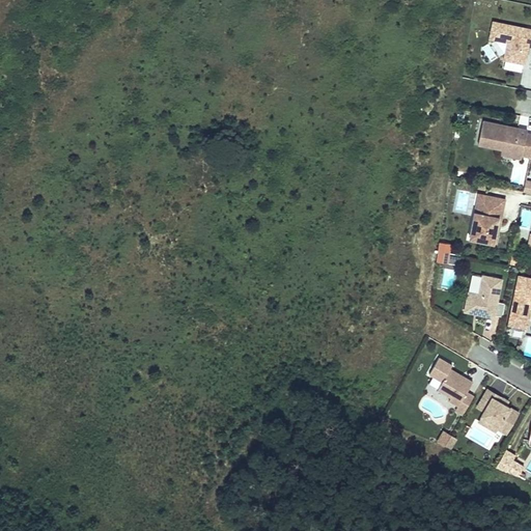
[(530,29),(495,23),(492,39),(509,43),(506,60),(526,64),(528,54),(530,47),(530,29)]
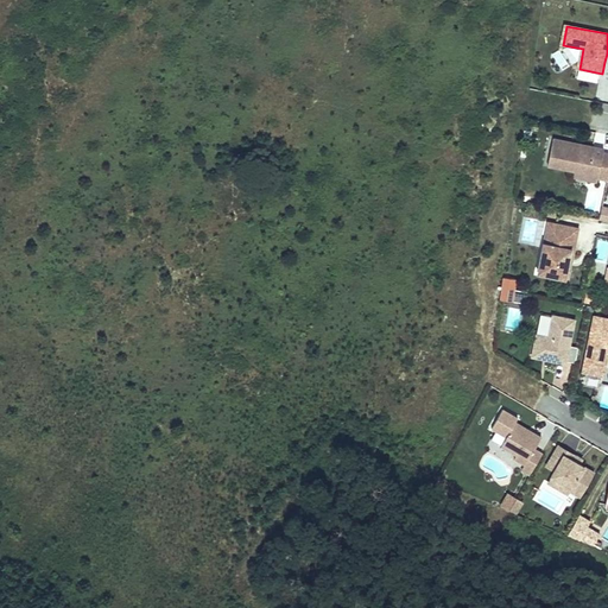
[(603,152),(603,149),(580,144),(580,147),(572,146),(574,143),(553,138),(548,164),(575,170),(588,172),(586,178),(597,181),(597,177),(603,152)]
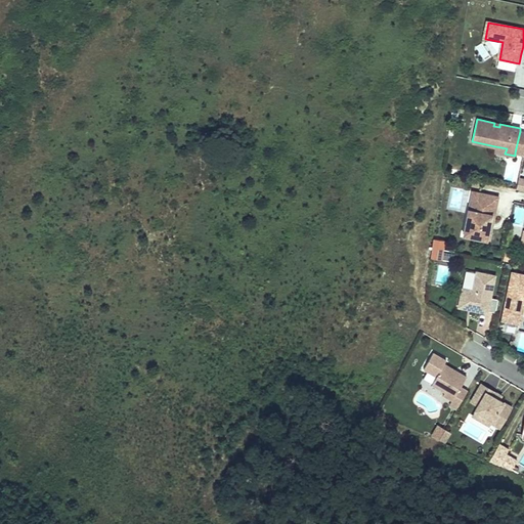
[(523,155),(523,151),(523,131),(520,131),(515,153),(523,155)]
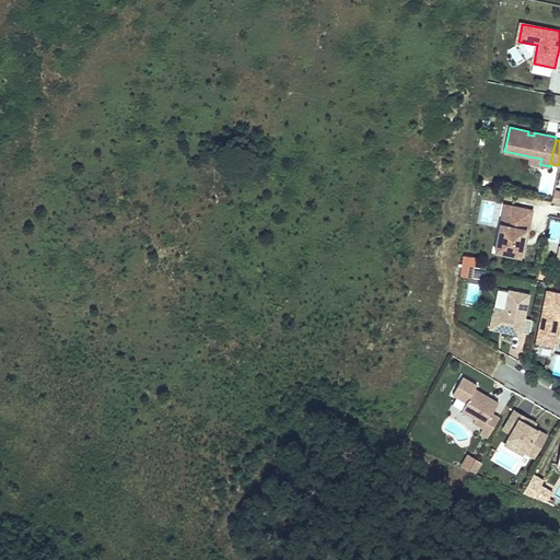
[(539,164),(541,159),(529,156),(528,164),(539,165),(539,164)]
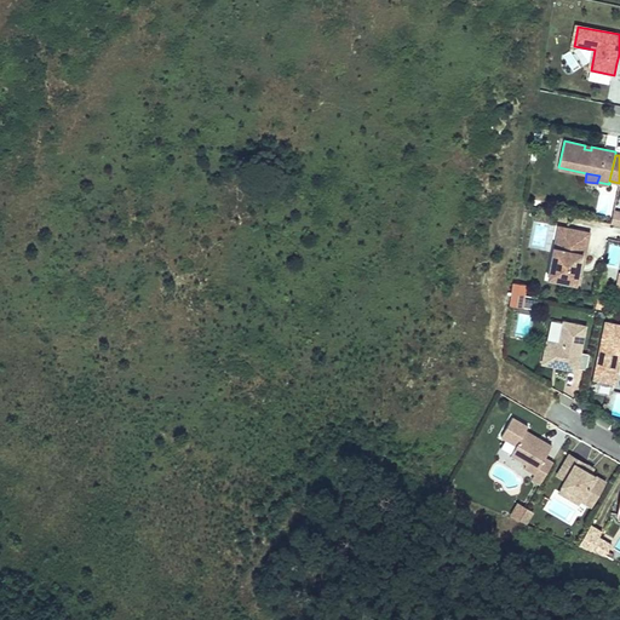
[(562,250),(567,228),(558,227),(554,248),(562,250)]
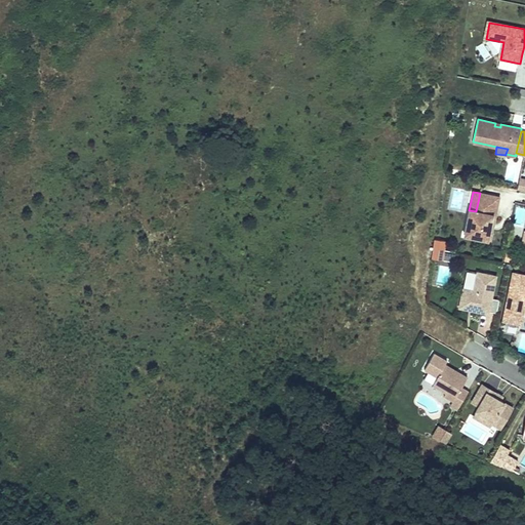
[(487,240),(492,215),(495,215),(498,197),(480,193),(476,211),(469,210),(463,236),(487,240)]
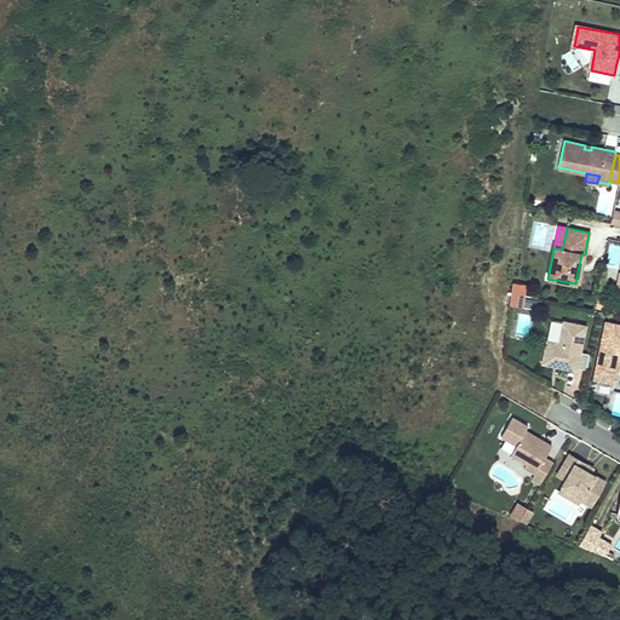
[(523,309),(527,286),(514,285),(510,308),(523,309)]
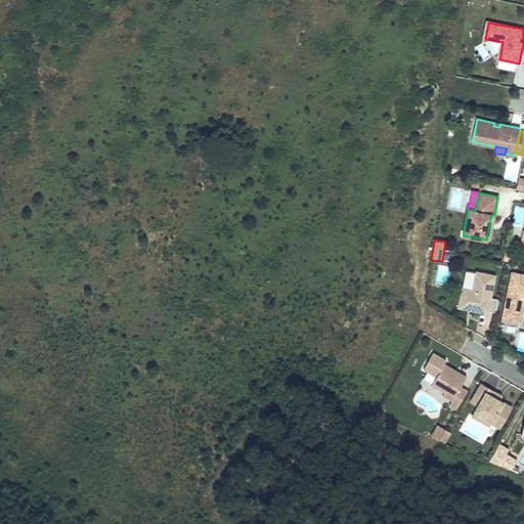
[(459,307),(487,313),(495,275),(476,271),(472,290),(463,288),(459,307)]
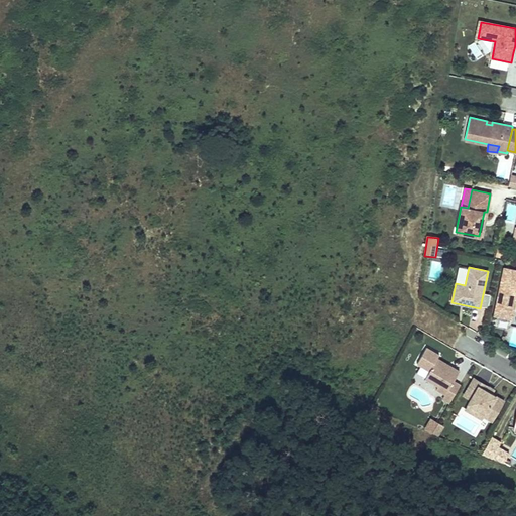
[(515,270),(504,268),(494,315),(512,319),(515,298),(515,294),(515,290),(515,270)]
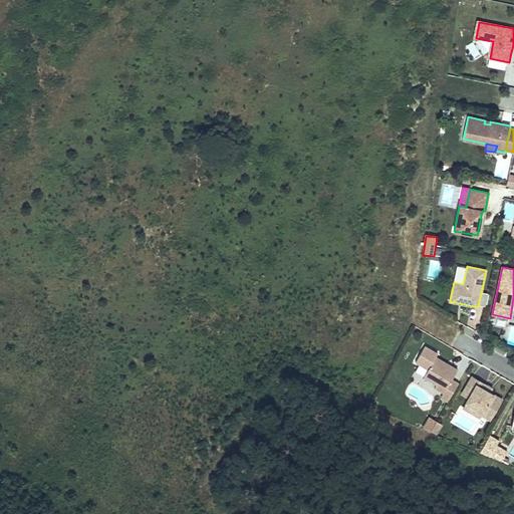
[(496,326),(506,328),(508,320),(498,319),(496,326)]
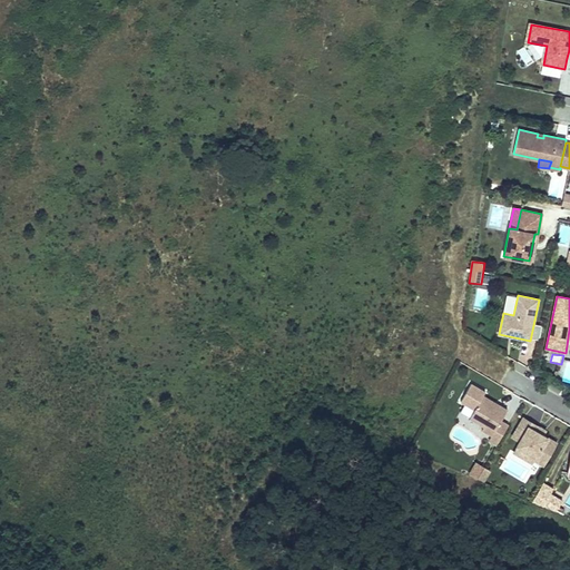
[(489,440),(497,445),(509,425),(501,421),(508,410),(498,404),(495,408),(481,400),(483,396),(485,392),(471,384),(461,402),(474,410),(470,418),(484,425),(482,430),(492,435),(489,440)]
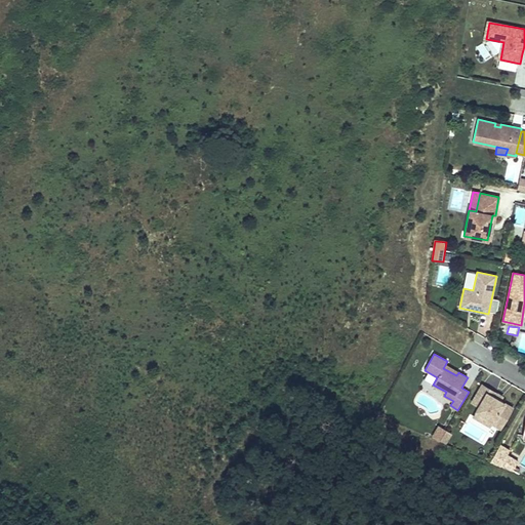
[(456,375),(458,372),(445,365),(443,368),(456,375)]
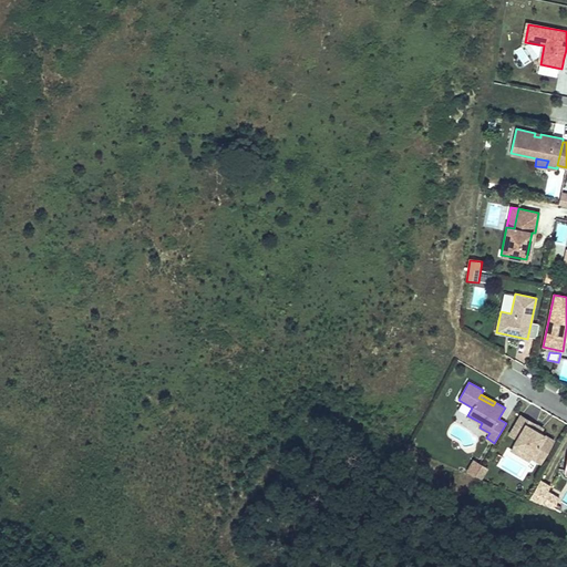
[(533,454),(532,457),(540,463),(554,441),(540,433),(533,429),(536,424),(521,415),(509,434),(517,439),(514,443),(533,454)]
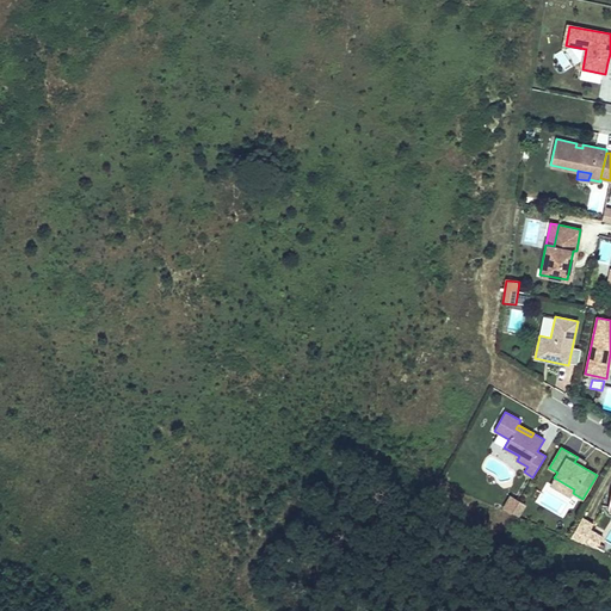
[(512,513),(519,500),(512,495),(504,508),(512,513)]
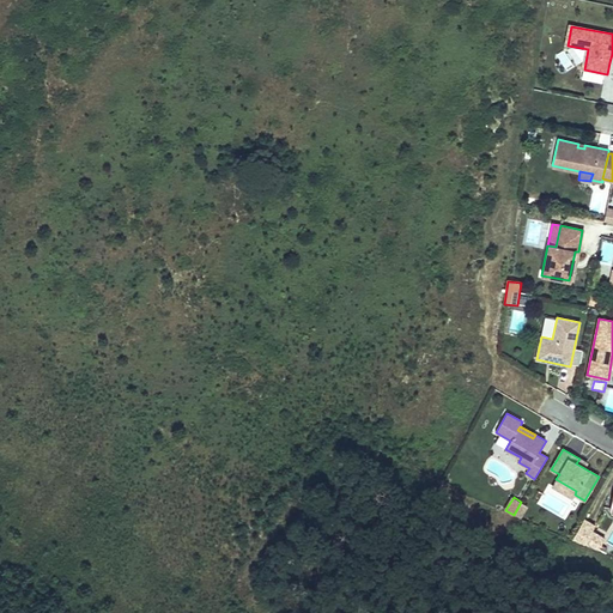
[(595,527),(584,520),(574,540),(599,551),(605,539),(592,532),(595,527)]
